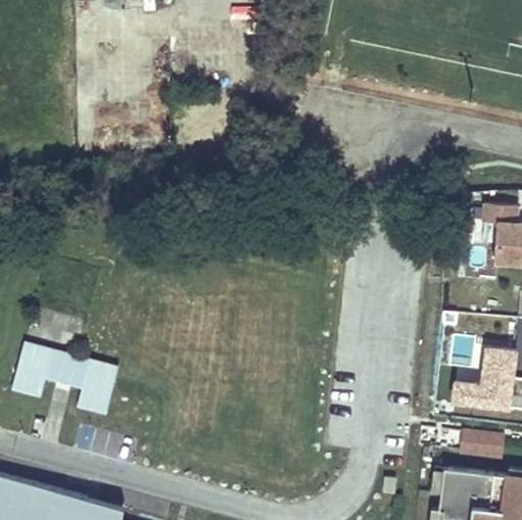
[(483,223),(497,224),(494,263),(521,265),(521,225),(517,225),(518,207),(485,204),(483,223)]
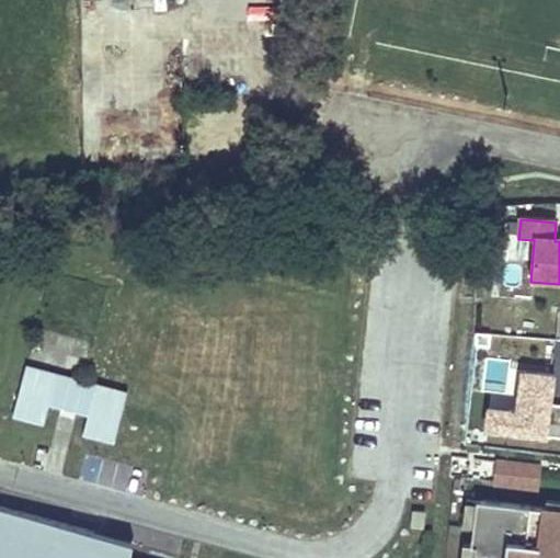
[(25,368),(11,420),(43,428),(47,408),(87,419),(81,439),(113,447),(126,396),(26,368),(25,368)]
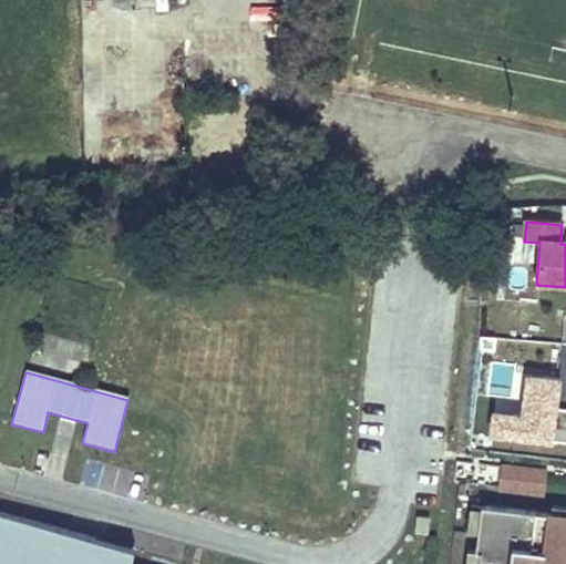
[(489,414),(487,440),(565,443),(565,411),(554,411),(556,380),(521,378),(518,417),(489,414)]
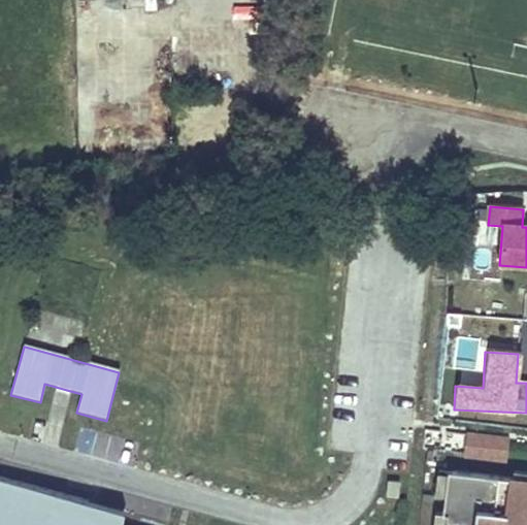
[(467,437),(464,457),(506,462),(509,443),(467,437)]
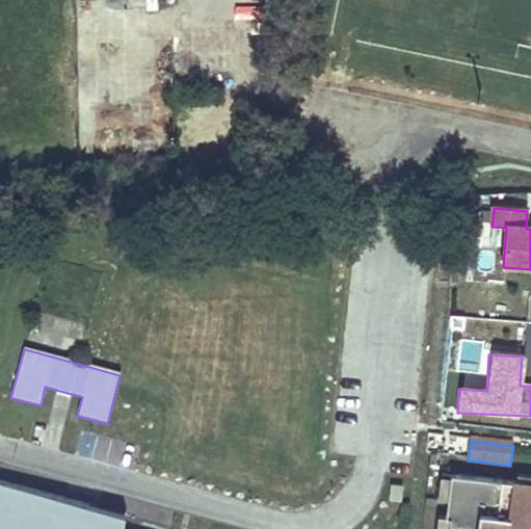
[(448,511),(452,477),(442,476),(437,510),(448,511)]
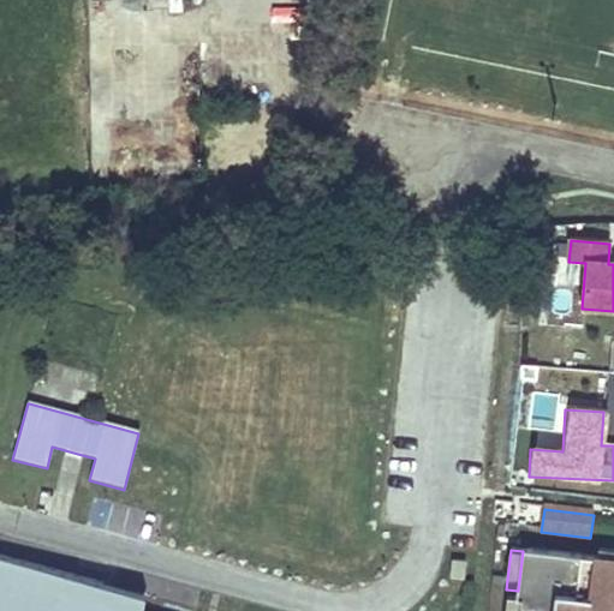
[(613,610),(613,567),(597,565),(598,561),(597,561),(523,551),(518,591),(517,600),(522,601),(520,610),(613,610)]
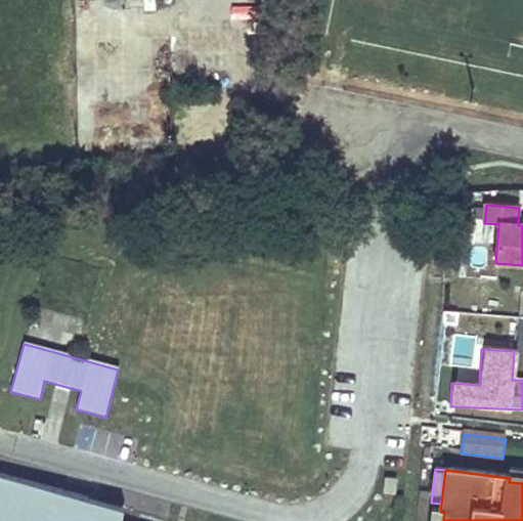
[(522,471),(510,470),(509,478),(510,478),(509,482),(522,483),(522,471)]
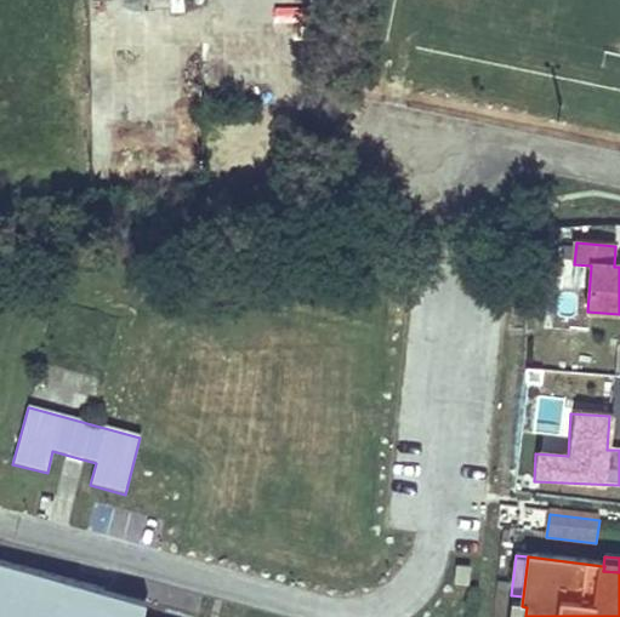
[(96,616),(102,594),(0,565),(0,616),(96,616)]
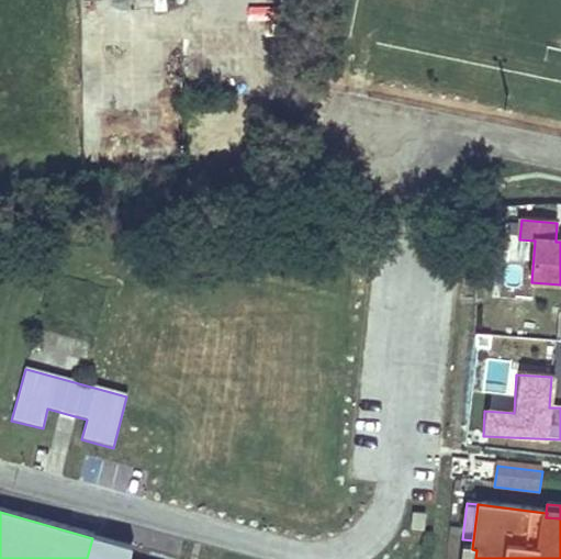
[(425,516),(412,514),(408,530),(422,532),(425,516)]
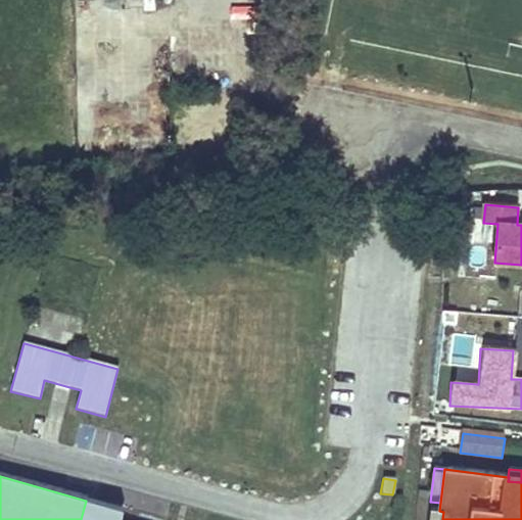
[(99,519),(120,519),(123,511),(86,501),(81,519),(99,519)]
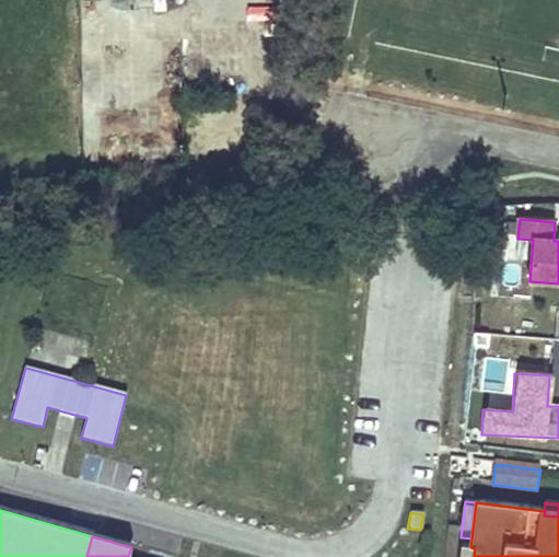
[(474,556),(475,548),(470,547),(462,546),(459,556),(474,556)]
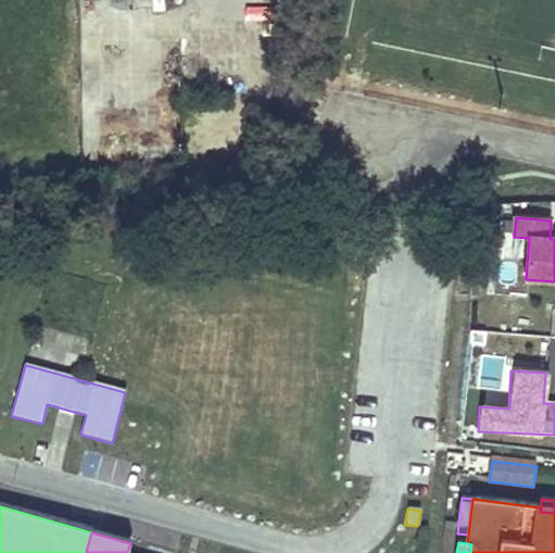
All buildings are outlined.
